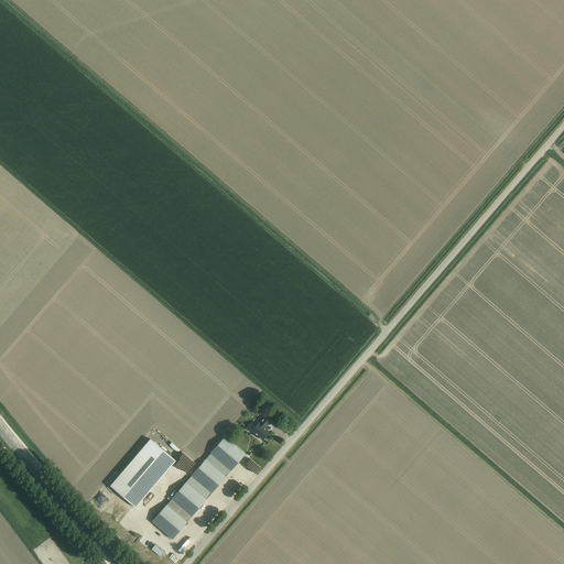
[(262,441),(269,433),(264,429),(271,421),(268,418),(266,415),(251,431),(257,435),(259,437),(260,438),(262,441)]
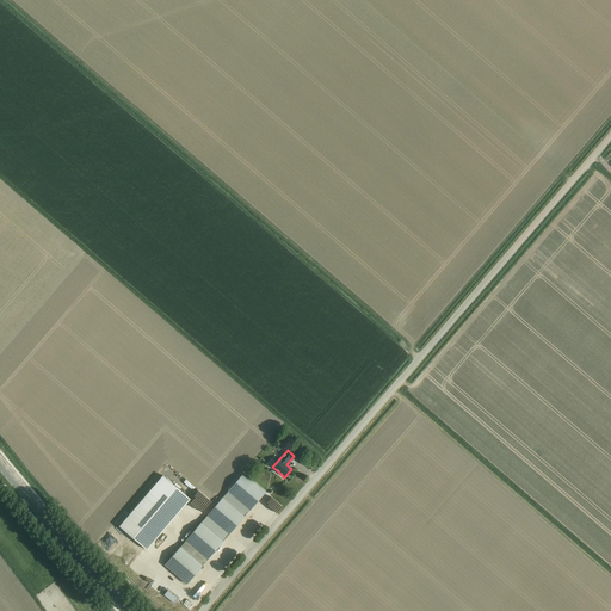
[(186,584),(266,492),(244,474),(165,566),(186,584)]
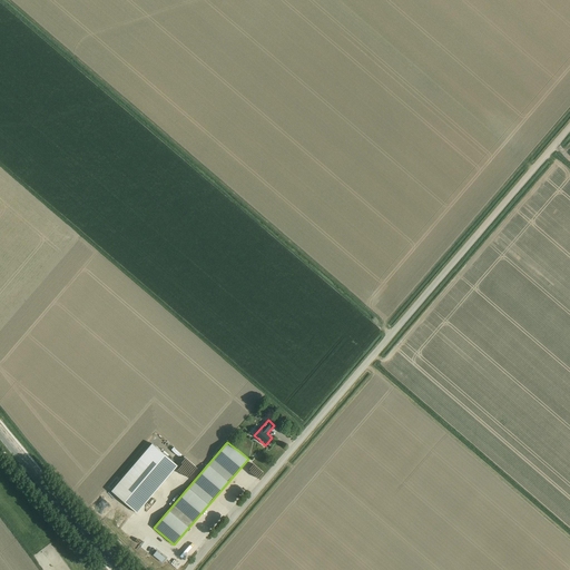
[(146,451),(111,491),(137,513),(172,472),(178,465),(151,443),(146,451)]
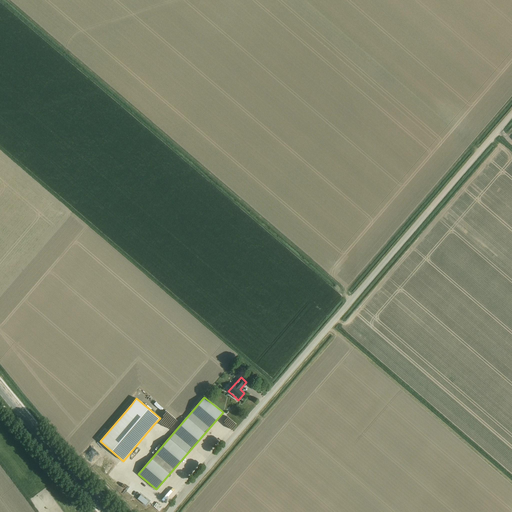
[(237,423),(239,421),(230,413),(228,415),(237,423)]
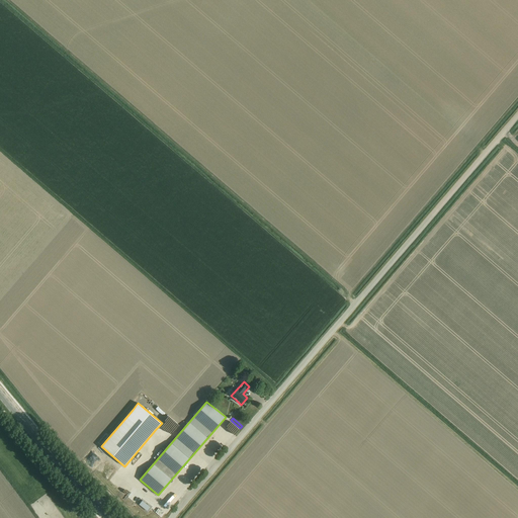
[(142,501),(140,505),(148,511),(151,508),(142,501)]
